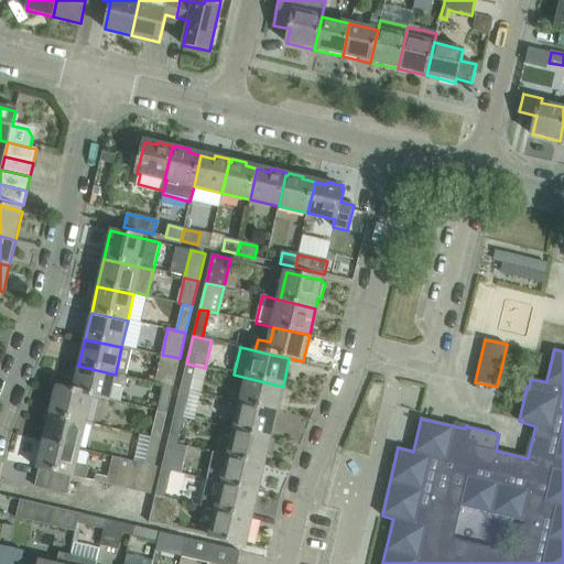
[(173,386),(180,358),(162,355),(155,381),(164,383),(173,386)]
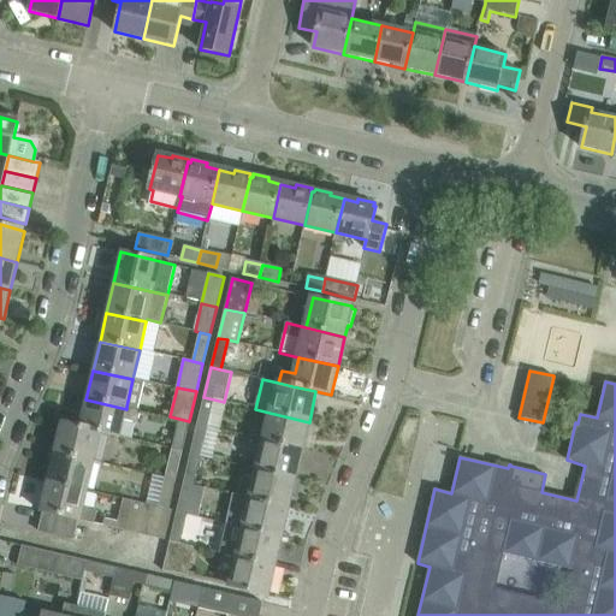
[(207,428),(214,400),(203,397),(197,426),(207,428)]
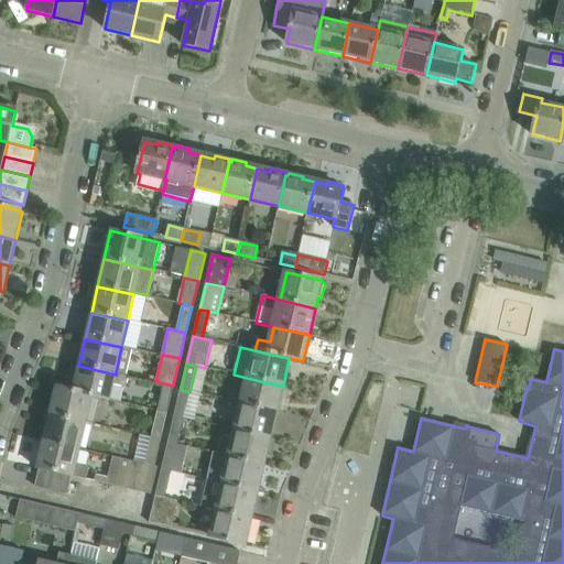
[(128,376),(116,372),(116,375),(78,366),(73,391),(91,397),(91,396),(109,400),(114,383),(126,386),(128,376)]
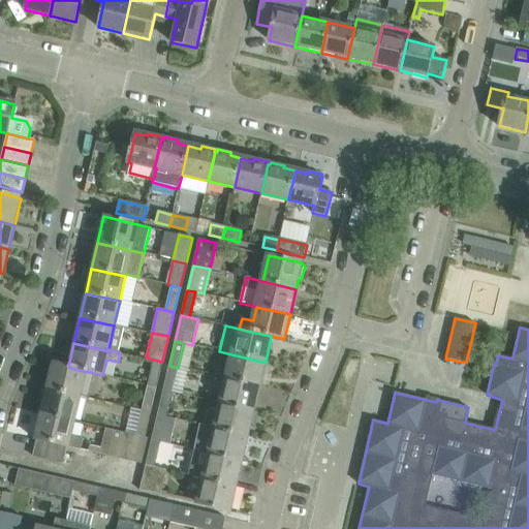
[(259,387),(266,363),(231,354),(226,379),(259,387)]
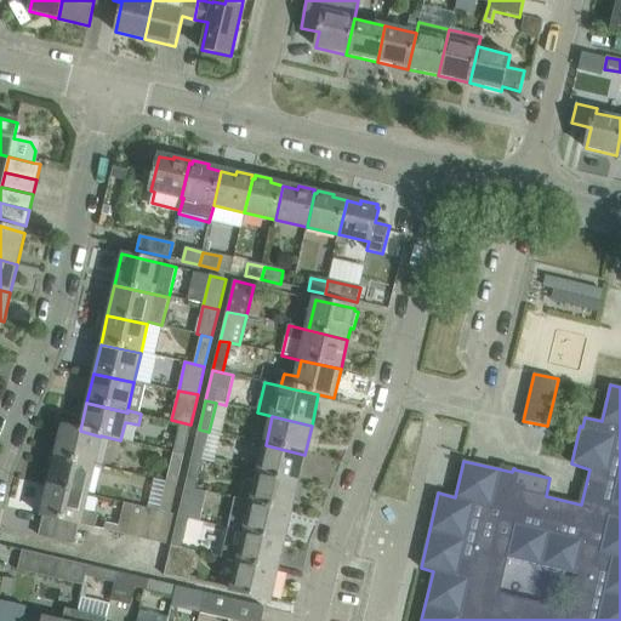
[(183,456),(191,425),(181,422),(174,454),(183,456)]
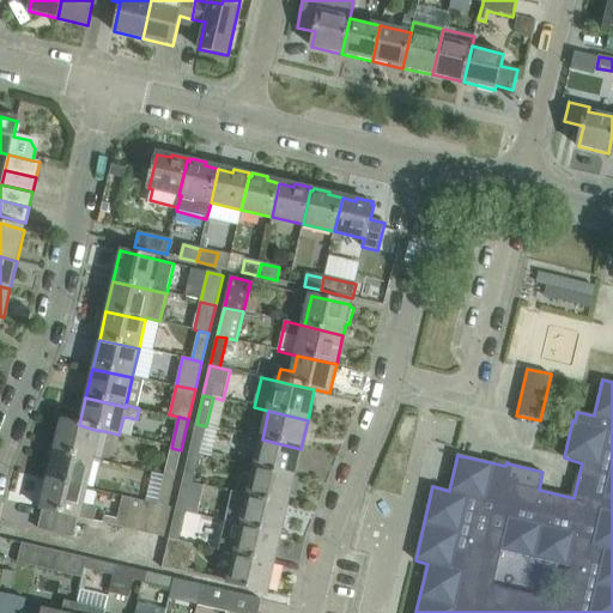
[(92,460),(99,431),(79,425),(61,420),(54,450),(92,460)]
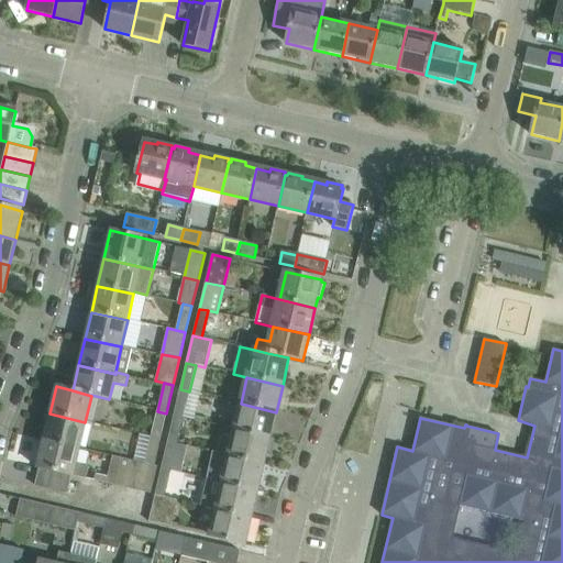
[(184,418),(189,392),(180,389),(174,416),(184,418)]
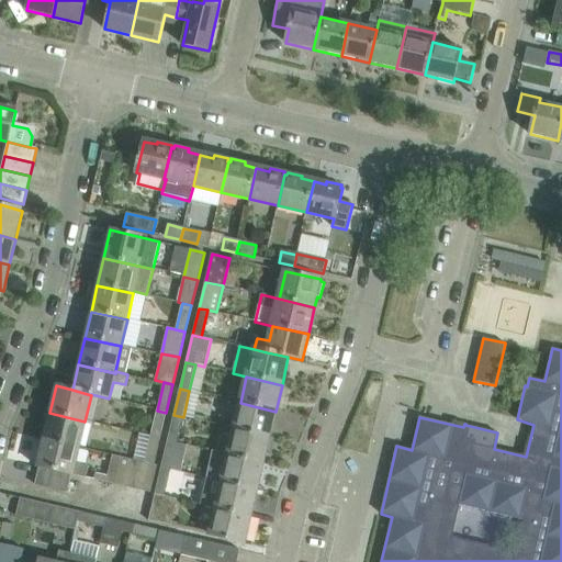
[(270,438),(276,412),(240,403),(234,429),(270,438)]
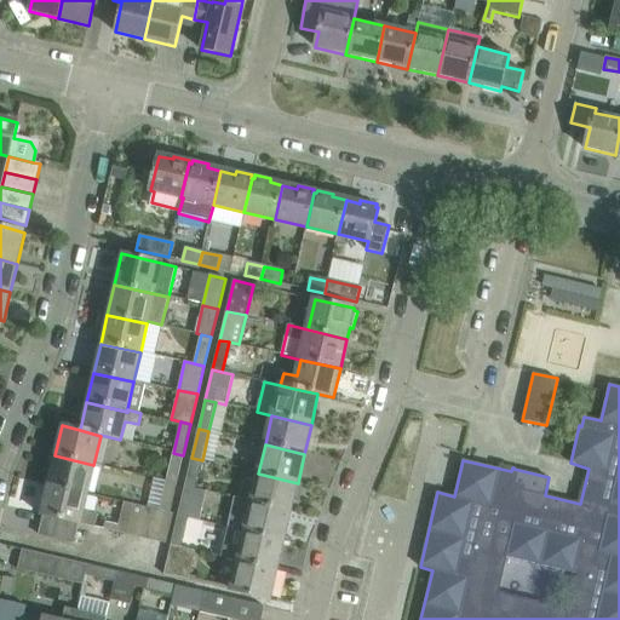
[(176,484),(183,455),(173,453),(167,482),(176,484)]
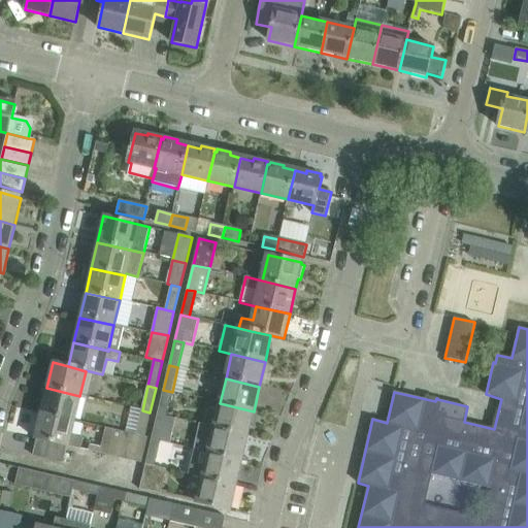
[(74,421),(79,396),(46,388),(40,413),(74,421)]
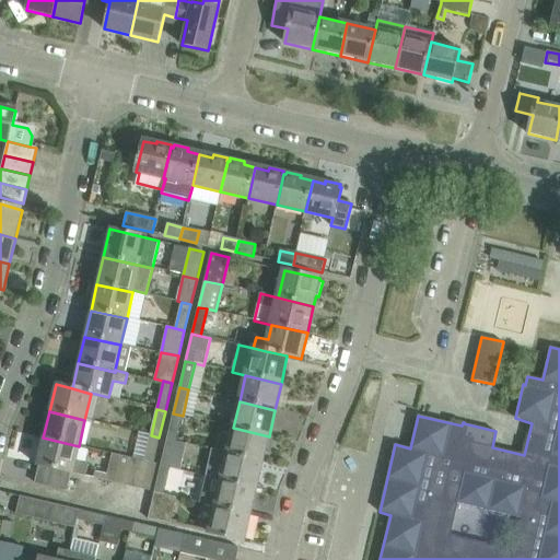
[(176,442),(183,416),(173,413),(166,440),(176,442)]
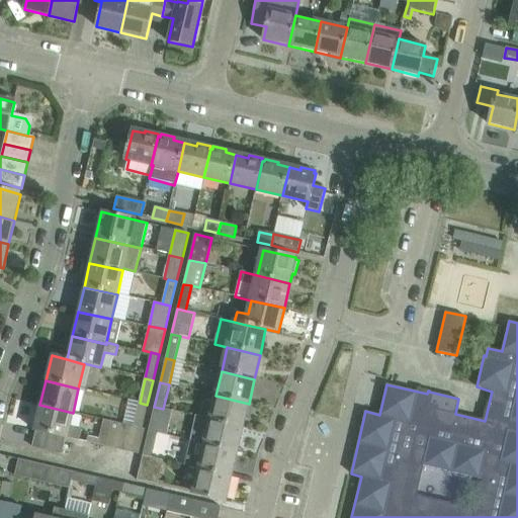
[(250,419),(253,405),(249,404),(216,396),(210,420),(243,427),(245,418),(250,419)]
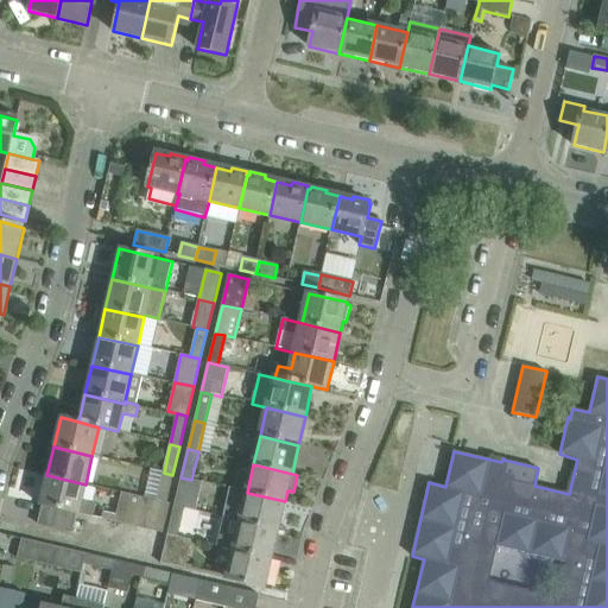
[(165,502),(172,475),(164,473),(157,501),(165,502)]
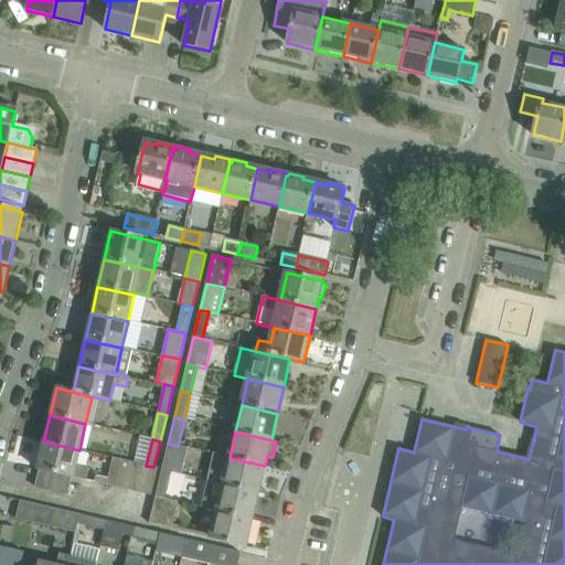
[(75,465),(80,450),(43,441),(36,469),(86,480),(88,468),(75,465)]
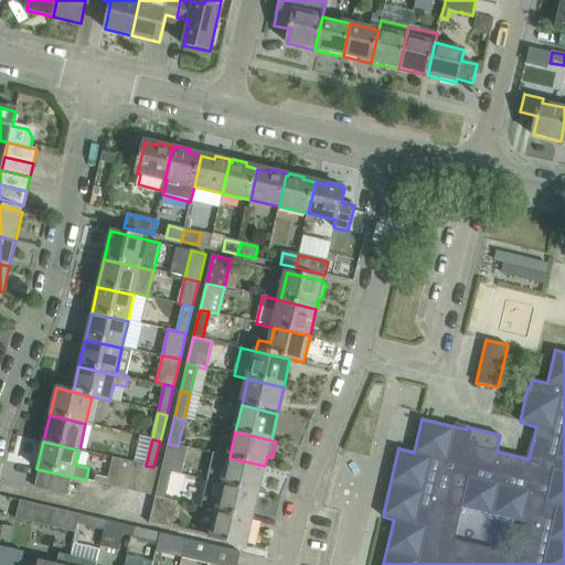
[(171,472),(178,446),(168,444),(162,471),(171,472)]
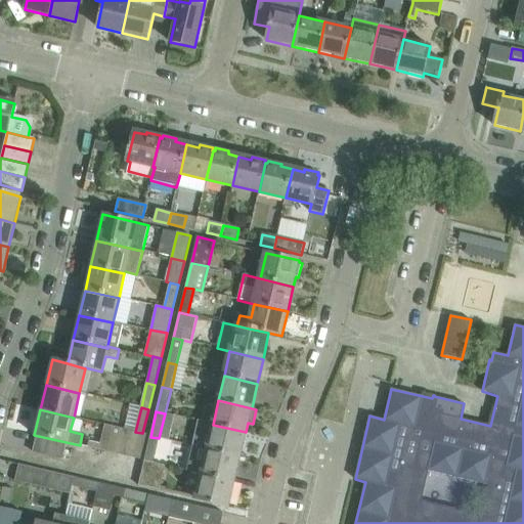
[(118,454),(124,429),(104,425),(100,443),(89,441),(87,447),(118,454)]
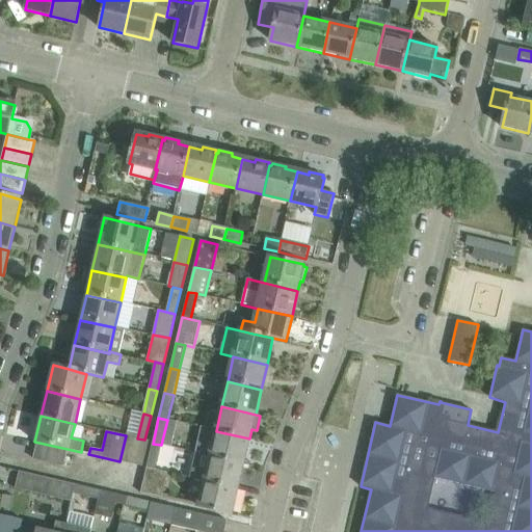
[(244,464),(249,439),(216,431),(210,457),(244,464)]
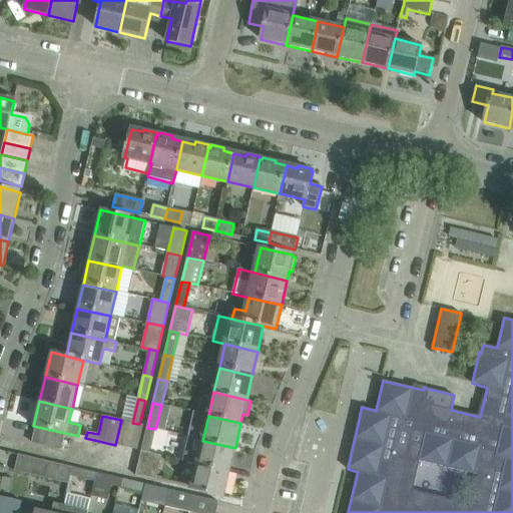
[(126,447),(132,423),(121,420),(115,445),(126,447)]
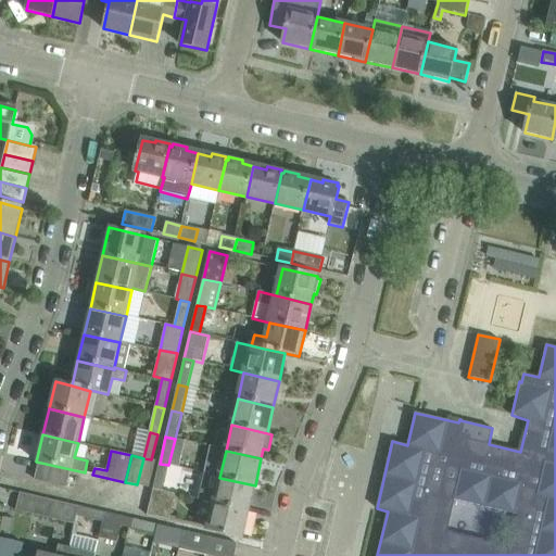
[(149,488),(155,460),(151,459),(143,458),(137,484),(149,488)]
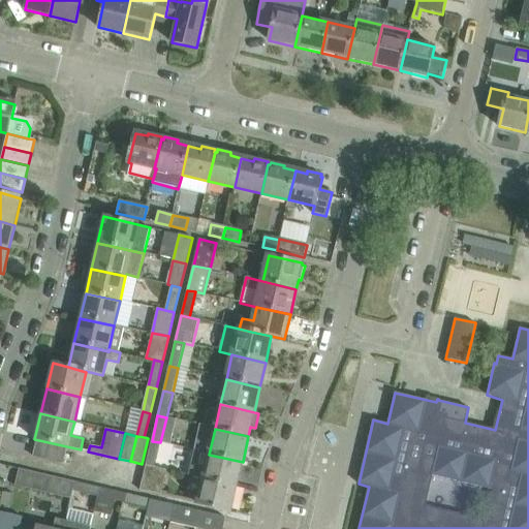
[(155,467),(160,442),(152,441),(146,465),(155,467)]
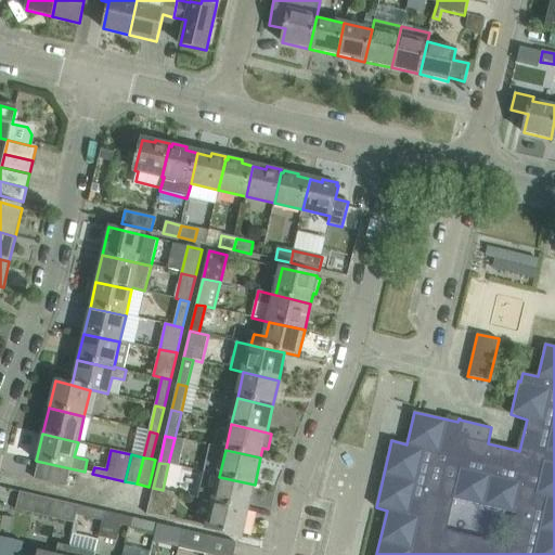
[(248,512),(255,485),(219,477),(214,503),(248,512)]
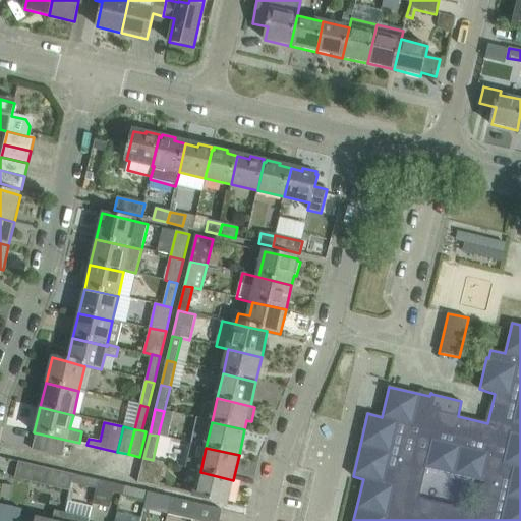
[(165,463),(153,460),(143,458),(137,483),(160,488),(165,463)]
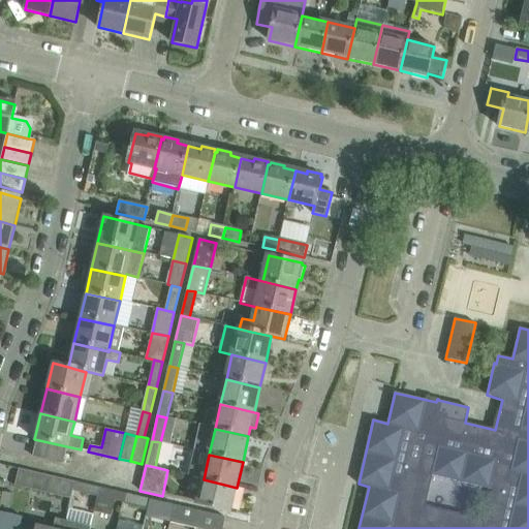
[(70,498),(72,490),(74,481),(19,469),(16,485),(70,498)]
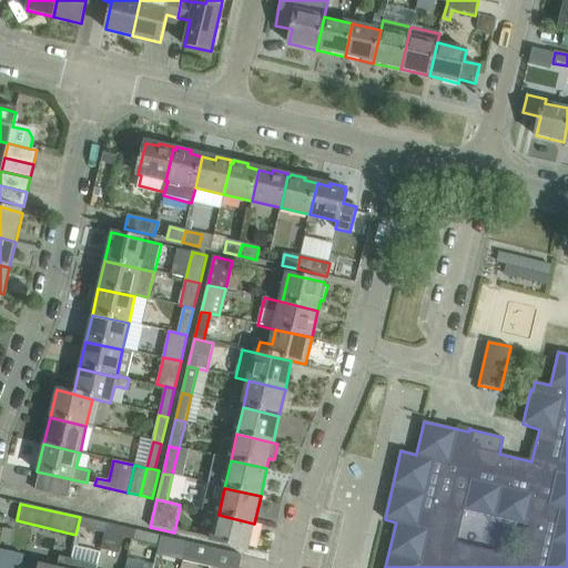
[(249,549),(254,524),(219,515),(212,541),(249,549)]
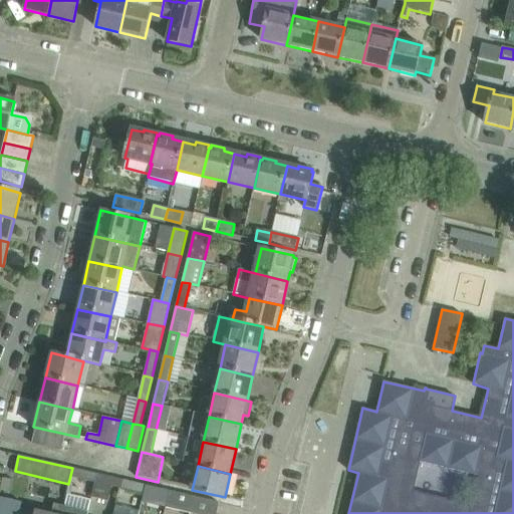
[(94,482),(96,474),(72,468),(70,476),(94,482)]
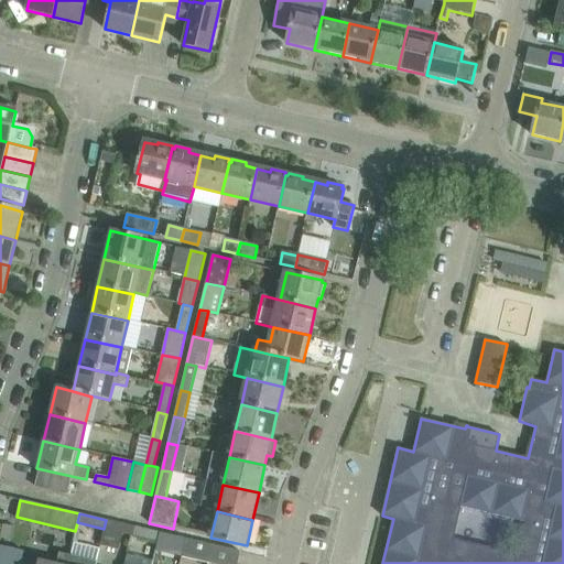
[(122,533),(130,535),(132,525),(106,520),(104,529),(100,544),(118,549),(122,533)]
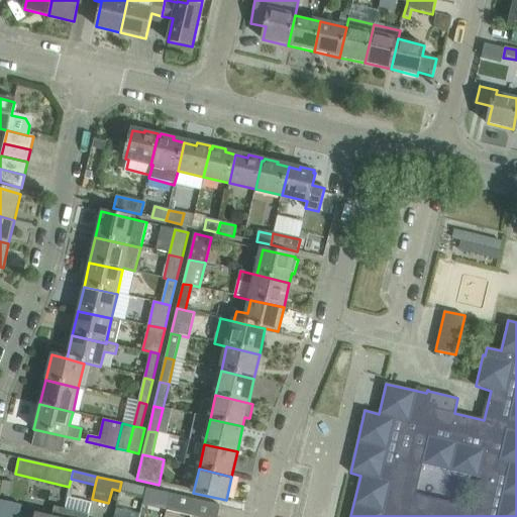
[(0,478),(0,491),(10,494),(13,482),(0,478)]
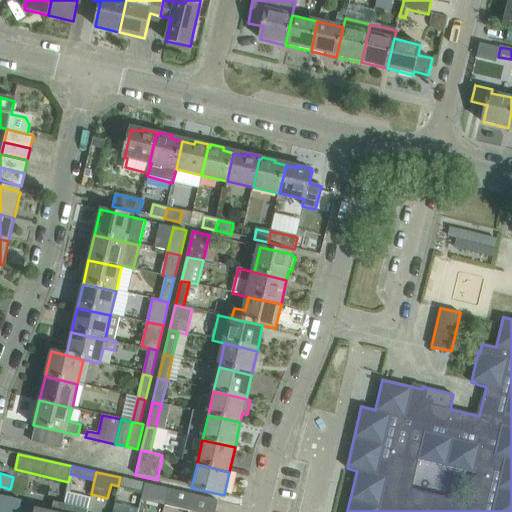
[(143,491),(145,483),(120,477),(118,486),(143,491)]
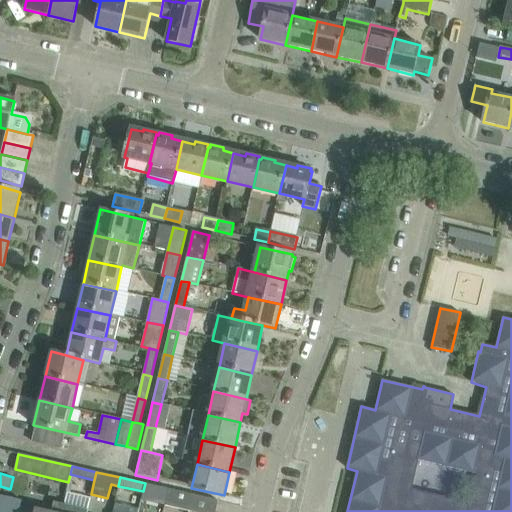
[(167,497),(168,489),(145,483),(143,491),(167,497)]
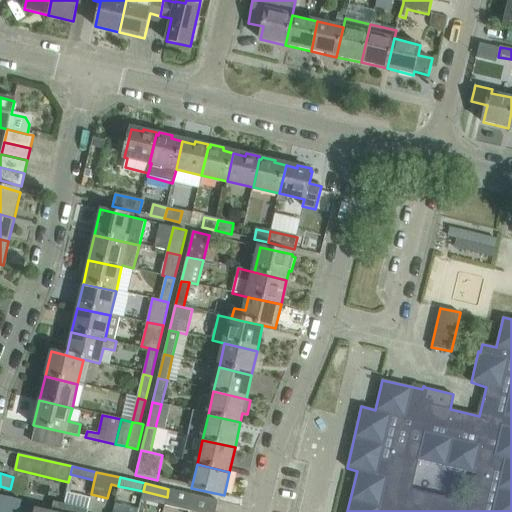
[(190,510),(193,494),(168,489),(167,497),(165,505),(190,510)]
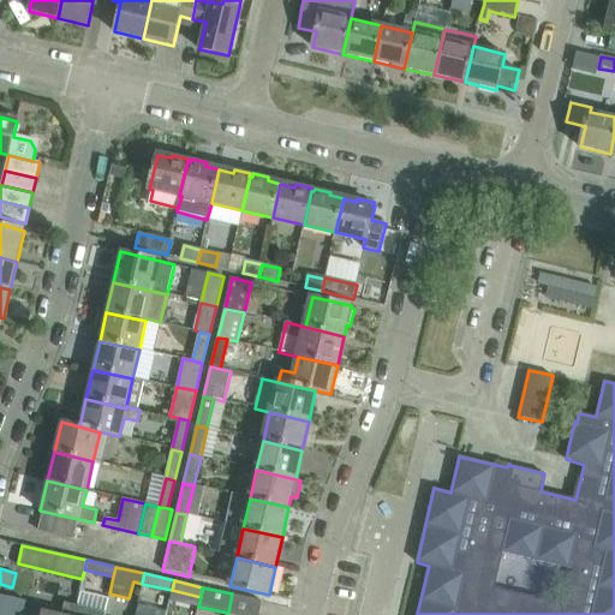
[(257,614),(262,601),(232,593),(228,613),(237,614),(257,614)]
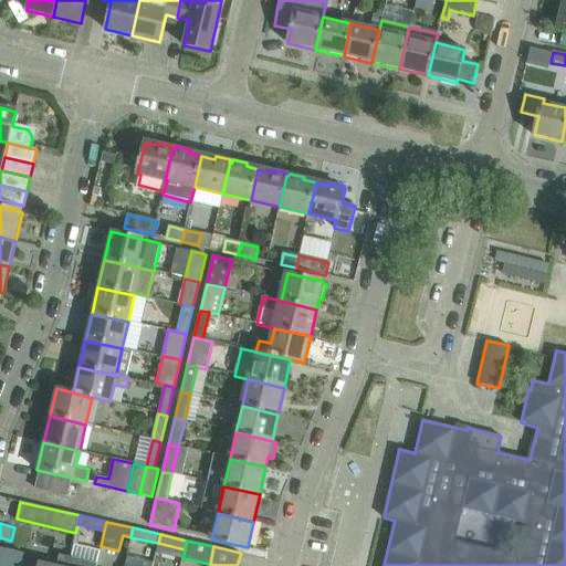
[(67,565),(71,556),(60,554),(56,565),(50,565),(23,559),(21,565),(67,565)]
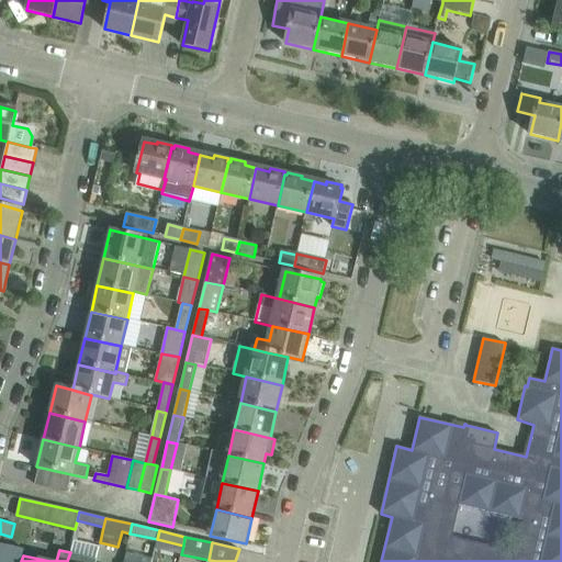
[(96,561),(97,559),(70,552),(67,561),(96,561)]
